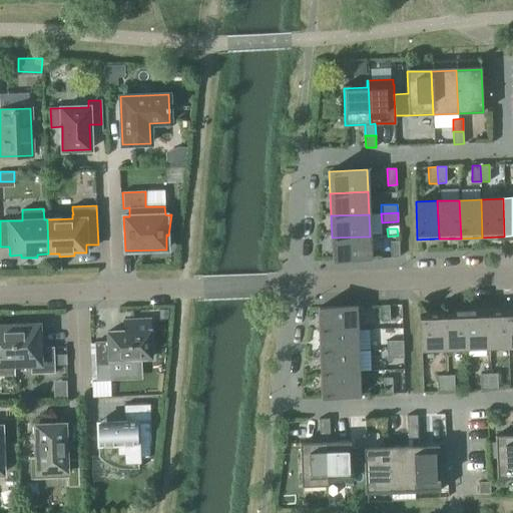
[(370,236),(332,237),(333,260),(371,259),(370,236)]
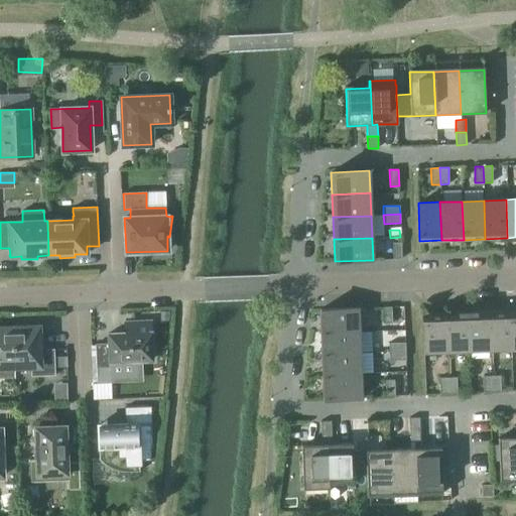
[(392,243),(393,259),(401,259),(401,242),(392,243)]
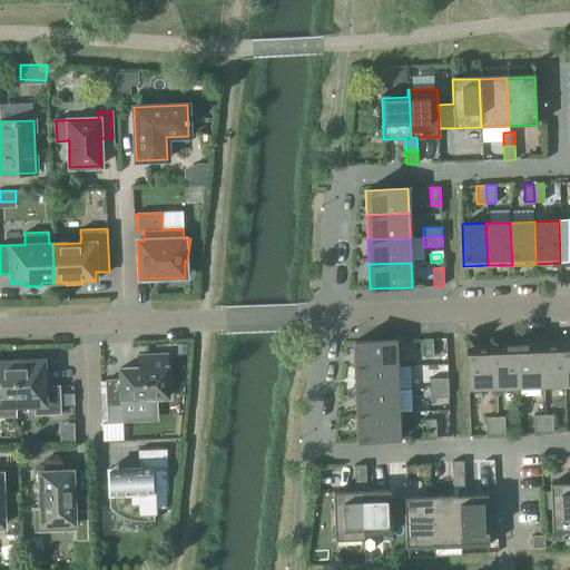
[(432,338),(422,340),(423,357),(433,357),(432,338)]
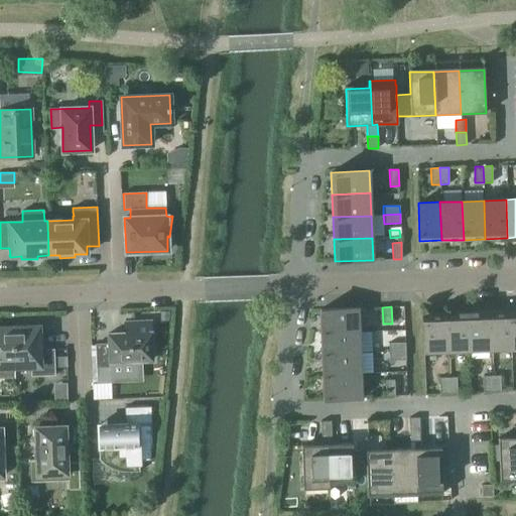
[(319,309),(320,332),(359,331),(358,308),(319,309)]
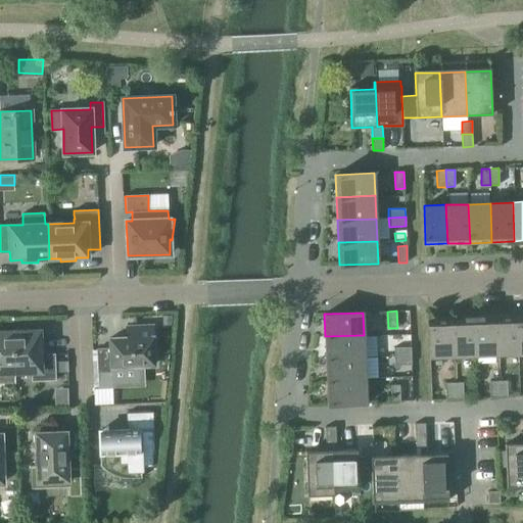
[(517,316),(494,317),(496,354),(519,354),(517,316)]
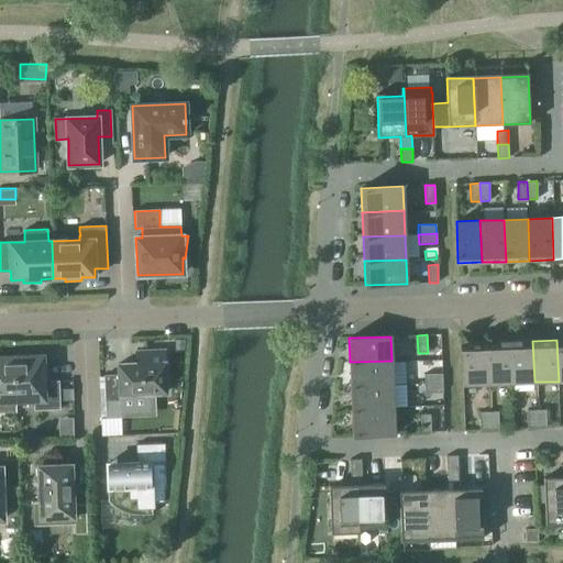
[(509,341),(485,342),(486,384),(510,383),(509,341)]
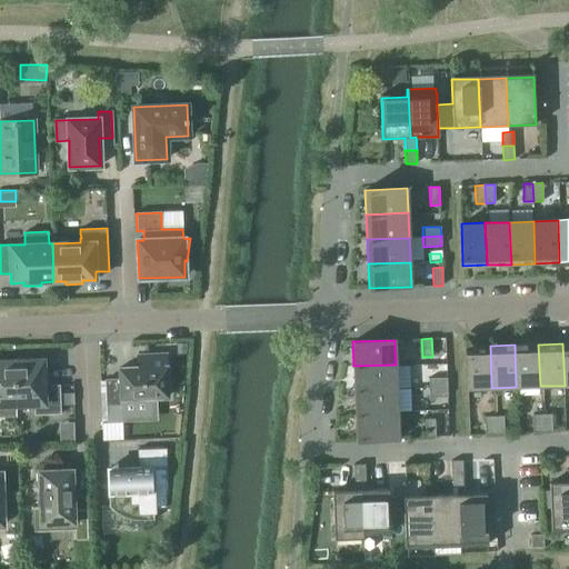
[(538,345),(515,345),(516,387),(540,386),(538,345)]
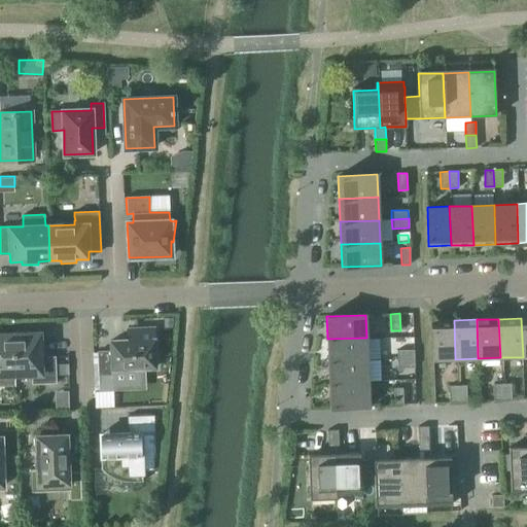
[(455,359),(454,320),(431,321),(432,360),(455,359)]
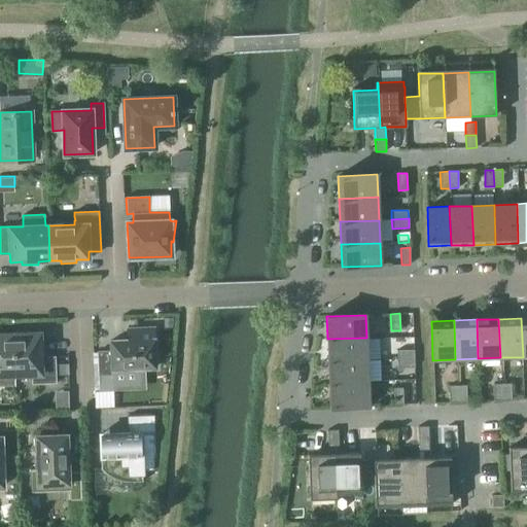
[(111,351),(98,352),(99,378),(112,377),(112,370),(154,367),(153,328),(128,329),(128,340),(110,341),(111,351)]
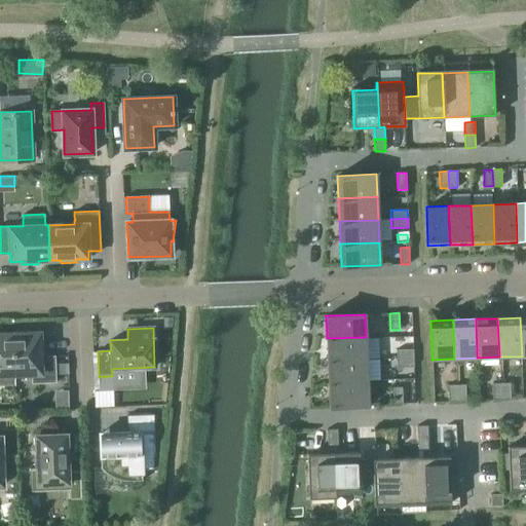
[(39,333),(13,334),(14,375),(31,374),(31,383),(55,382),(54,355),(40,357),(39,333)]
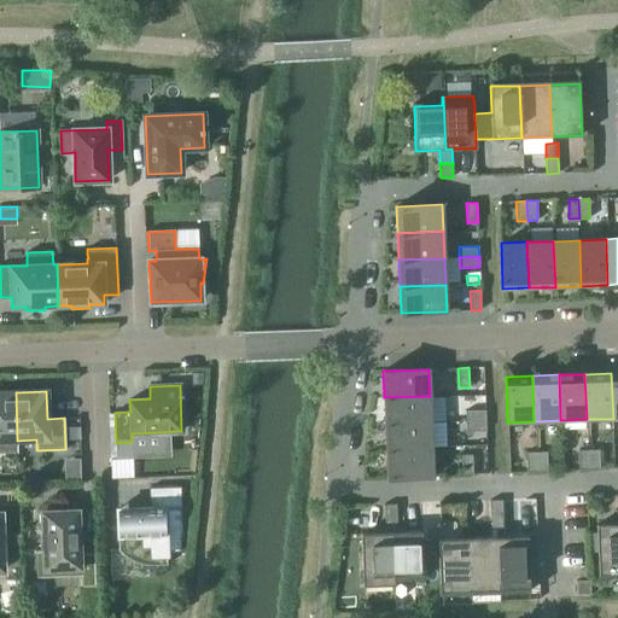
[(0,441),(17,441),(16,392),(0,392),(0,441)]
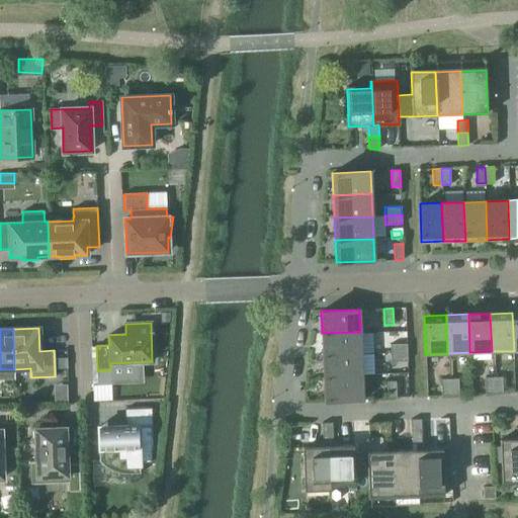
[(322,333),(323,356),(361,354),(360,332),(322,333)]
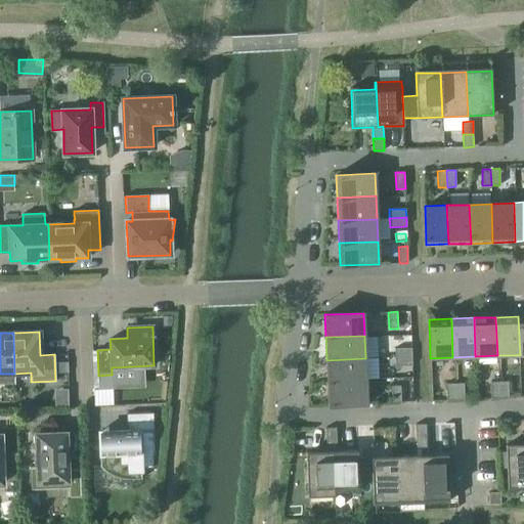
[(394,348),(395,357),(411,356),(411,348),(394,348)]
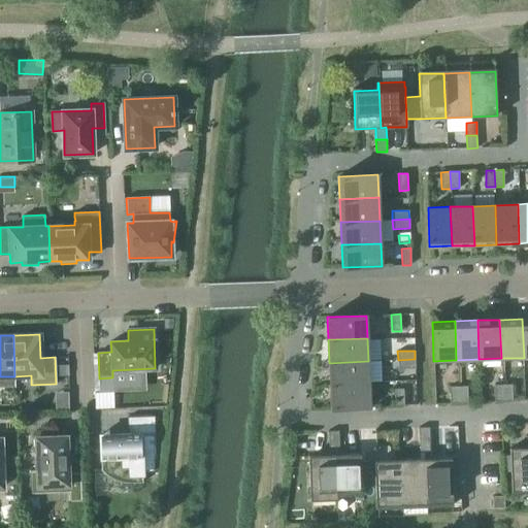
[(415,359),(398,360),(398,369),(415,368),(415,359)]
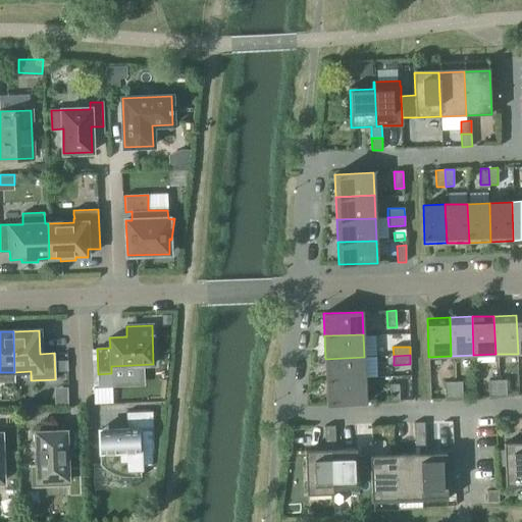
[(325,359),(326,381),(365,379),(364,357),(325,359)]
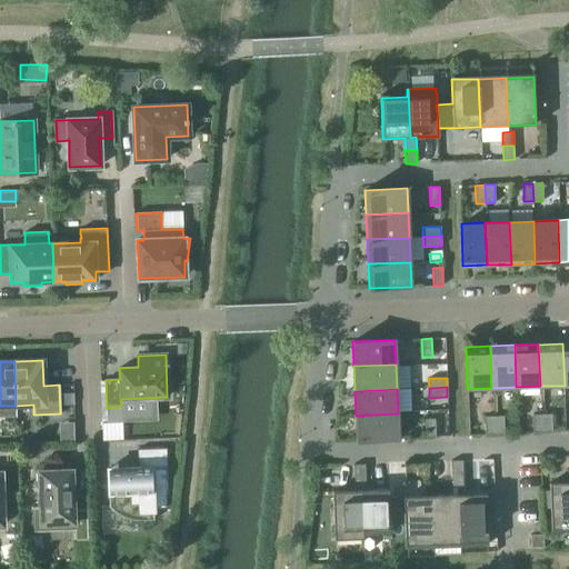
[(398,413),(356,416),(357,440),(399,438),(398,413)]
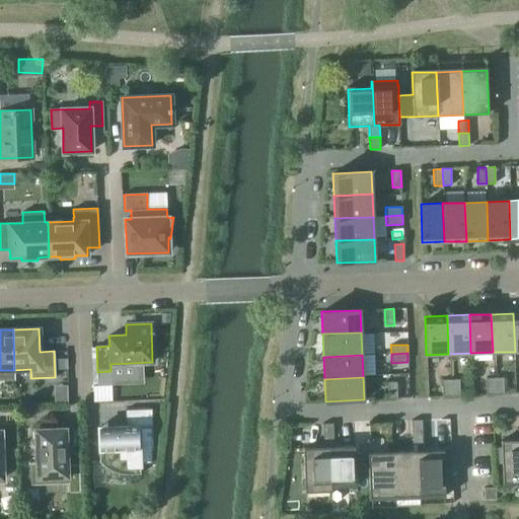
[(495,394),(494,378),(486,378),(486,395),(495,394)]
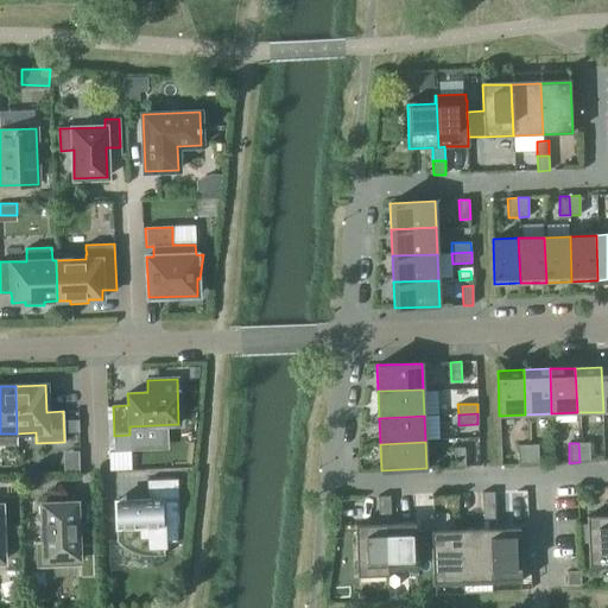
[(589,443),(578,443),(580,462),(590,462),(589,443)]
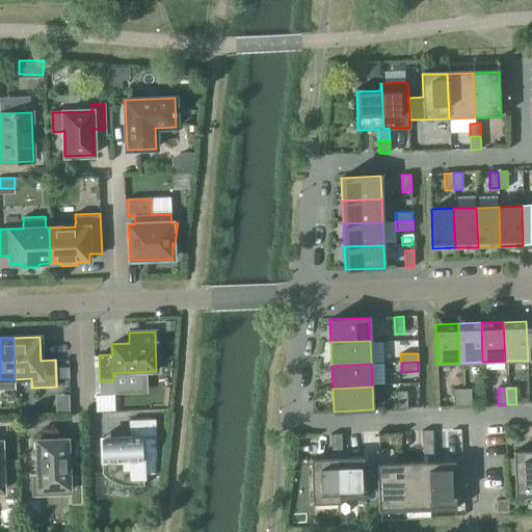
[(471,389),(461,390),(462,406),(471,406),(471,389)]
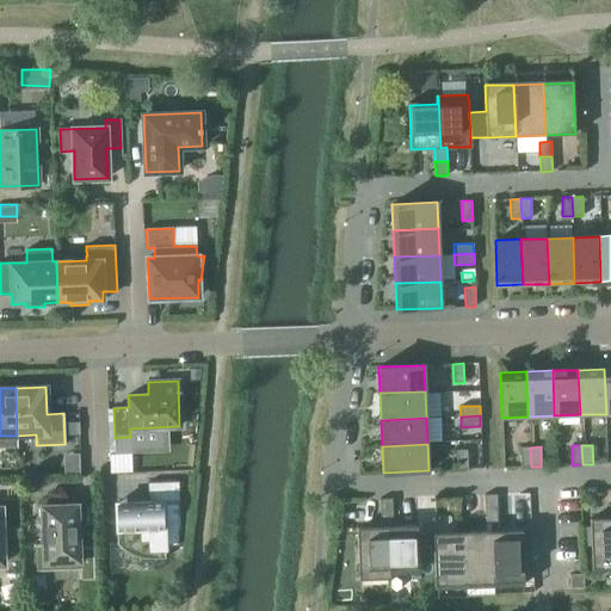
[(531,467),(530,448),(520,448),(520,467),(531,467)]
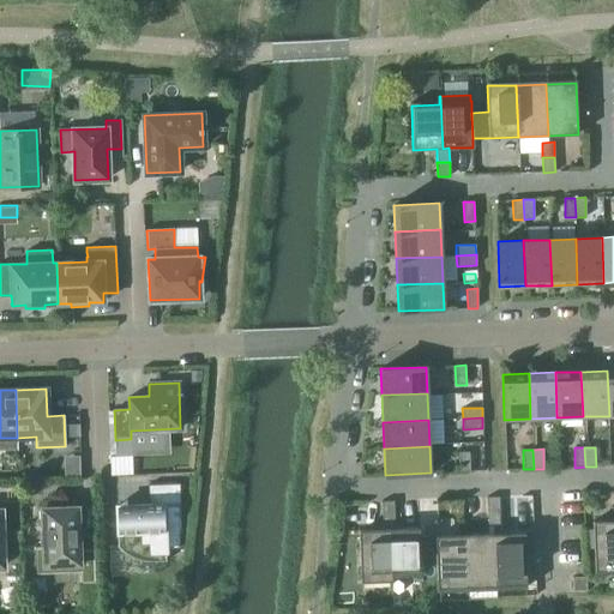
[(458,452),(459,473),(470,471),(469,452),(458,452)]
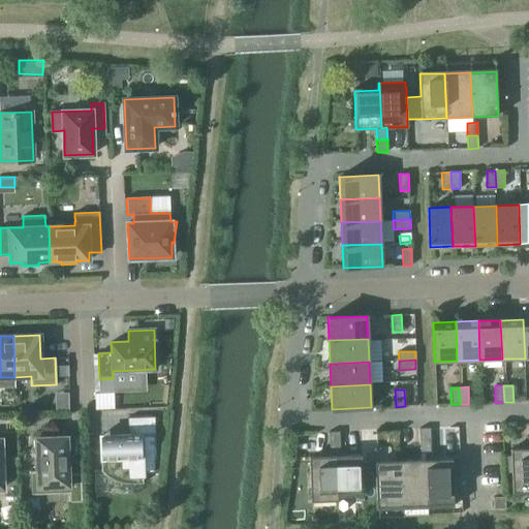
[(143,484),(142,435),(155,435),(155,416),(127,417),(128,434),(100,435),(101,471),(107,476),(115,480),(122,483),(130,484),(143,484)]
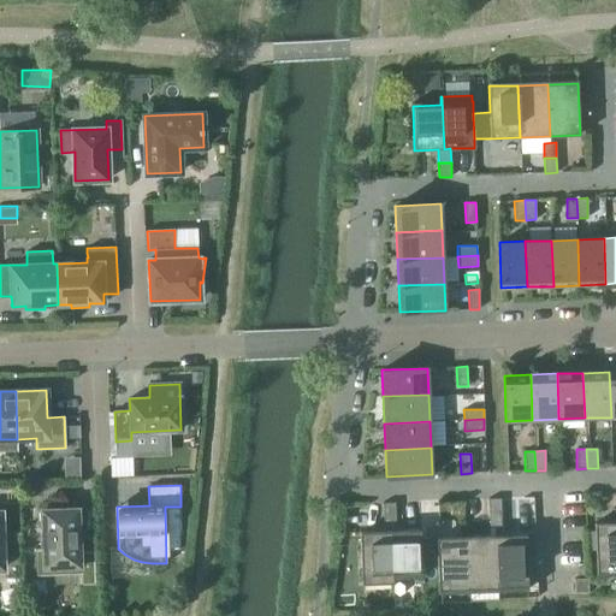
[(489,499),(489,514),(501,514),(501,498),(489,499)]
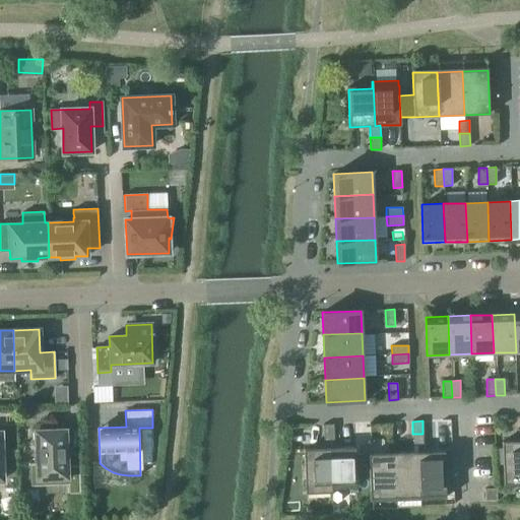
[(323,425),(323,437),(334,436),(333,425),(323,425)]
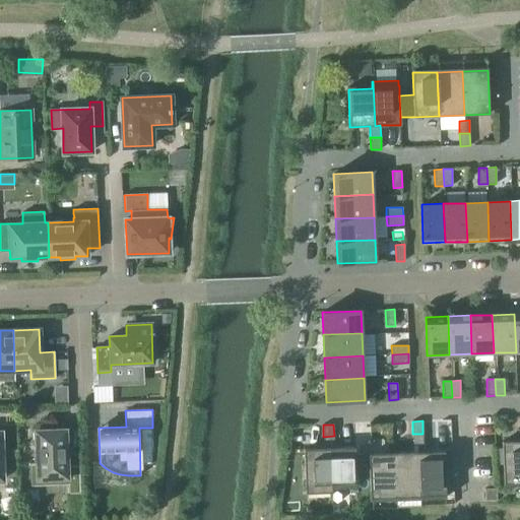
[(29,486),(46,485),(46,478),(67,477),(68,494),(80,494),(79,465),(67,465),(66,429),(35,431),(37,463),(28,463),(29,486)]
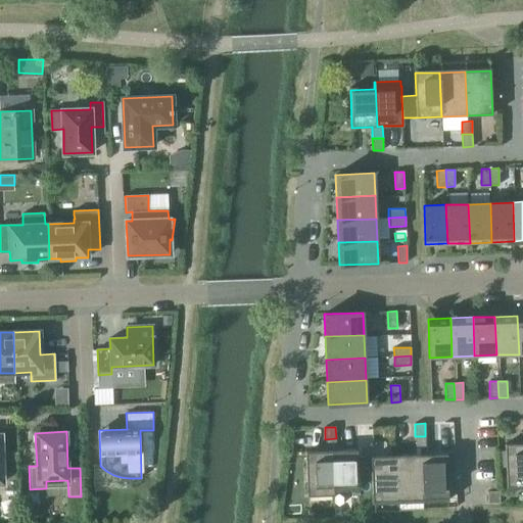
[(425,436),(415,436),(415,449),(425,448),(425,436)]
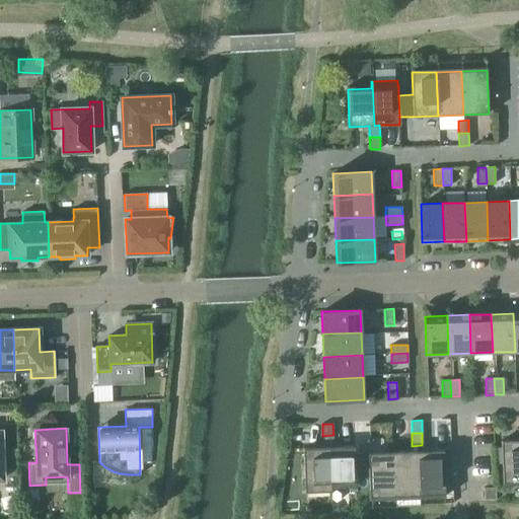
[(355,477),(354,454),(354,446),(334,447),(334,435),(322,436),(323,447),(328,447),(330,491),(331,491),(330,485),(355,484),(355,477)]
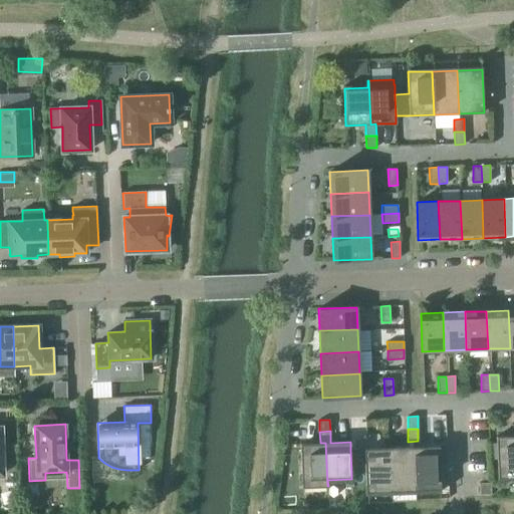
[(498,477),(513,476),(513,436),(496,437),(498,477)]
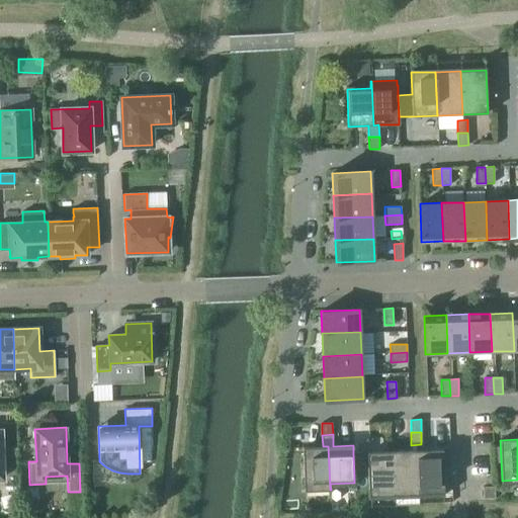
[(305,491),(330,490),(328,446),(323,446),(303,447),(304,486),(305,486),(305,491)]
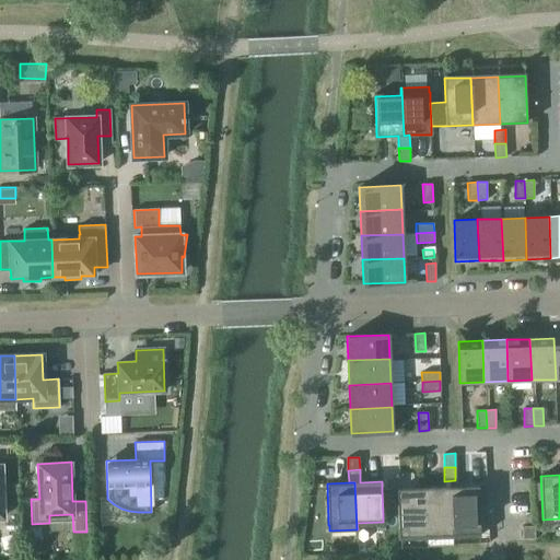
[(478,486),(451,487),(453,534),(480,533),(478,486)]
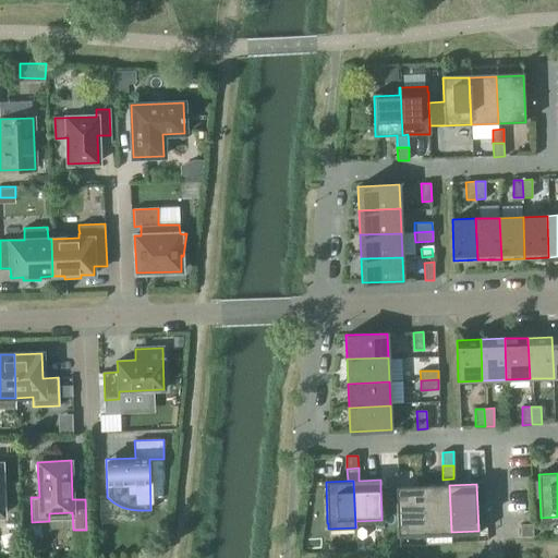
[(449,485),(423,486),(424,533),(451,532),(449,485)]
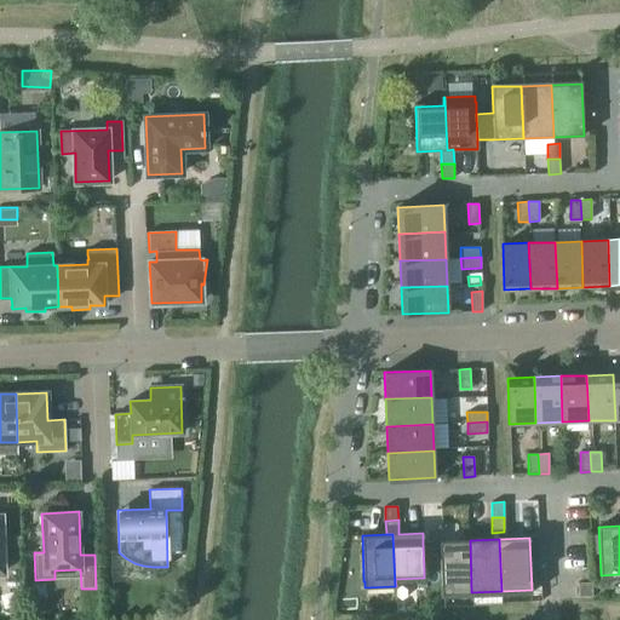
[(423,543),(424,570),(441,569),(441,593),(471,592),(470,540),(440,541),(423,543)]
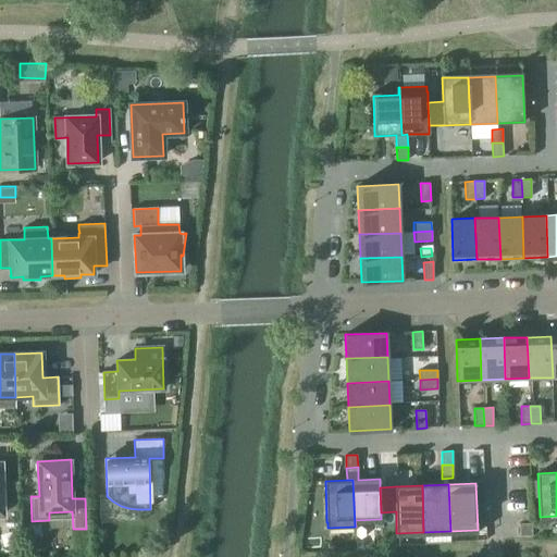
[(532,535),(532,523),(519,523),(519,536),(532,535)]
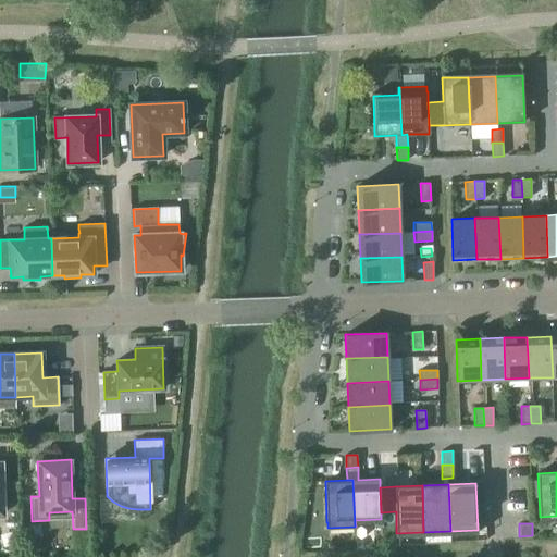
[(149,542),(147,555),(160,556),(161,543),(149,542)]
